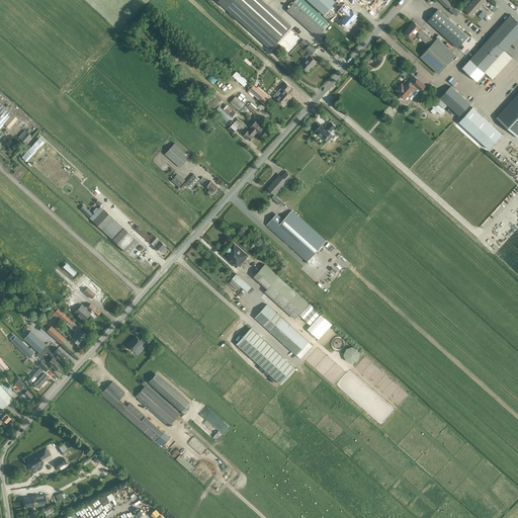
[(270,49),(291,26),(261,0),(219,0),(218,1),(270,49)]
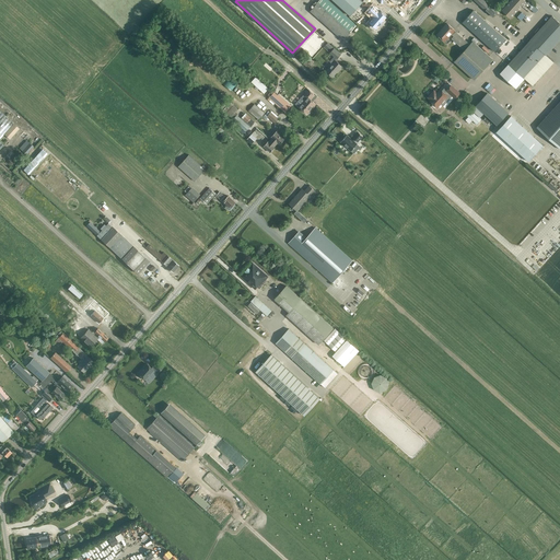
[(357,26),(327,0),(319,0),(311,11),(343,41),(351,33),(357,26)]
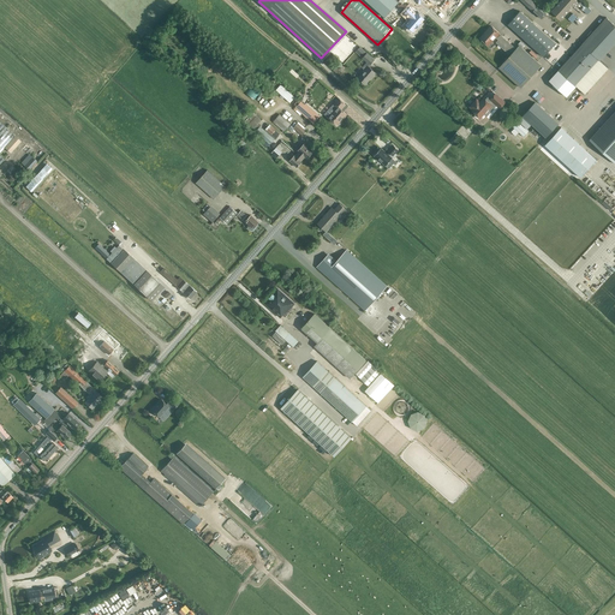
[(364,0),(384,18),(398,3),(394,0),(364,0)]
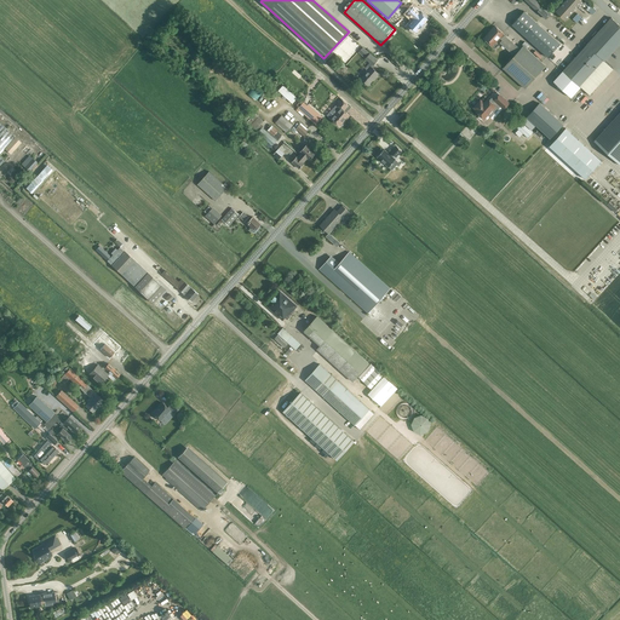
[(534,0),(524,0),(545,19),(551,13),(534,0)]
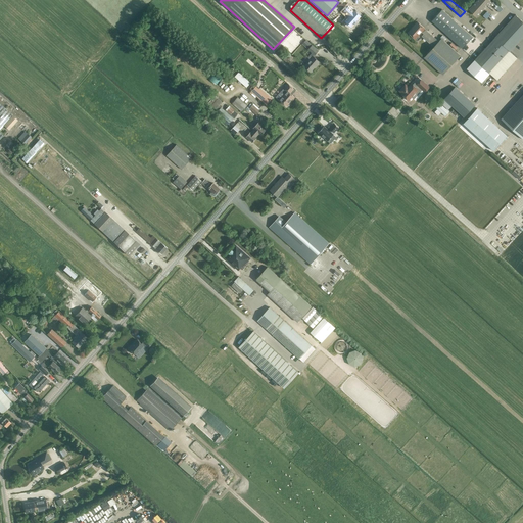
[(477,0),(469,9),(477,16),(490,1),(488,0),(477,0)]
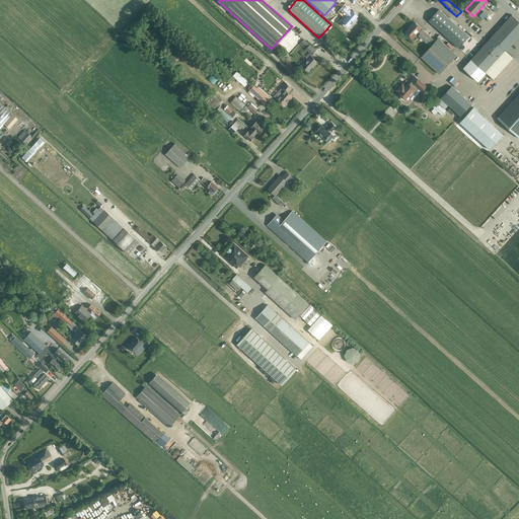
[(357,16),(346,7),(343,11),(347,14),(345,18),(351,23),(357,16)]
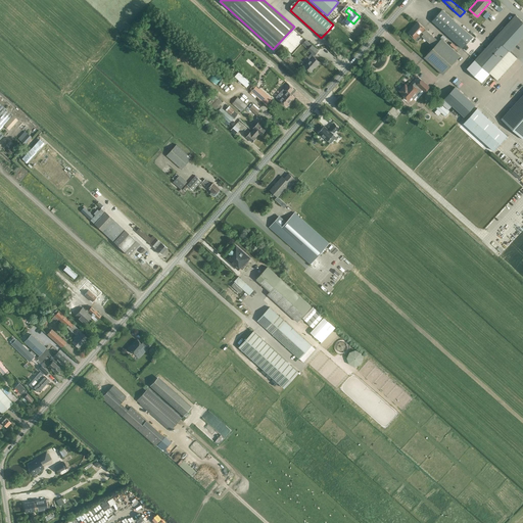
[(463,48),(473,37),(442,9),(432,20),(463,48)]
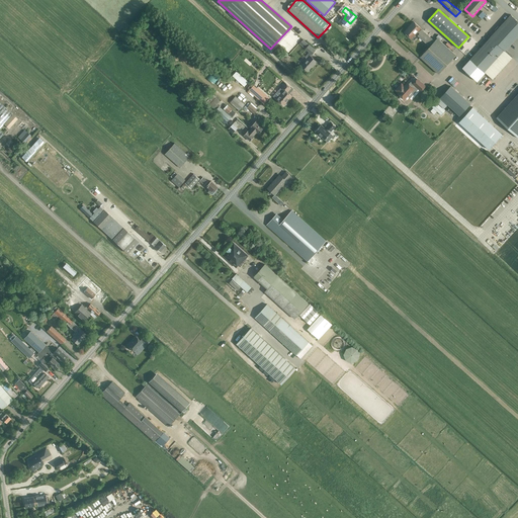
[(517,21),(511,15),(486,42),(470,59),(493,79),(513,58),(506,51),(517,37),(517,21)]
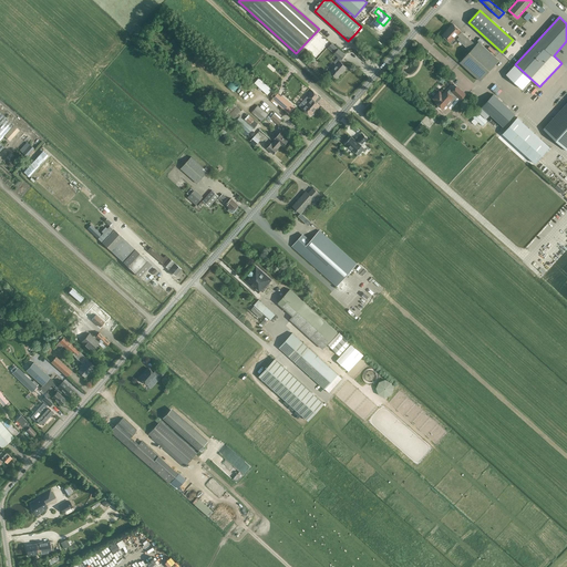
[(461,30),(453,23),(443,35),(450,42),(457,34),(460,37),(457,39),(471,51),(475,44),(460,31),(461,30)]
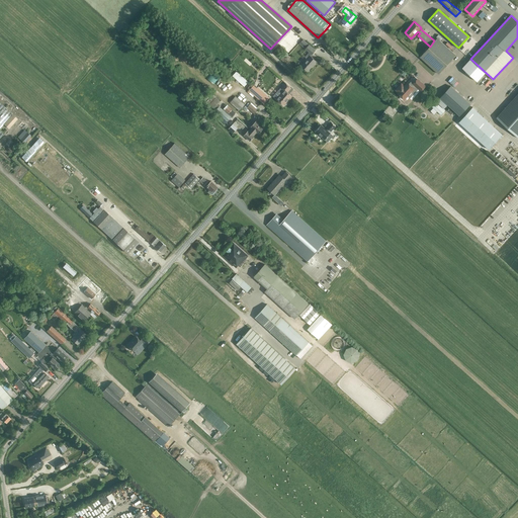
[(434,40),(430,47),(420,57),(439,74),(456,55),(437,37),(434,40)]
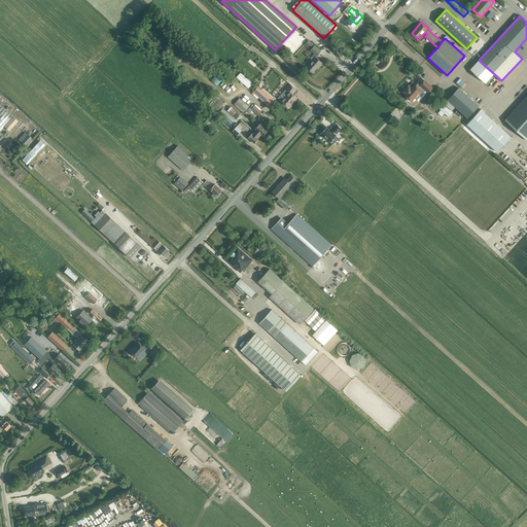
[(322,63),(316,58),(321,51),(311,42),(308,46),(311,49),(314,54),(310,58),(313,61),(308,67),(314,73),(322,63)]
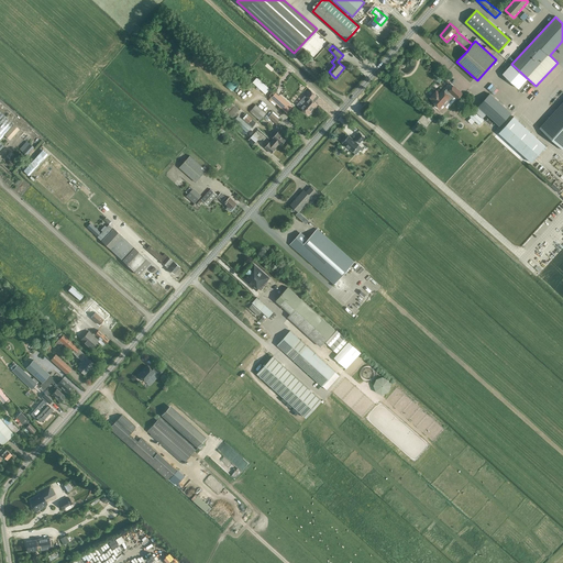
[(511,64),(503,74),(519,89),(528,79),(511,64)]
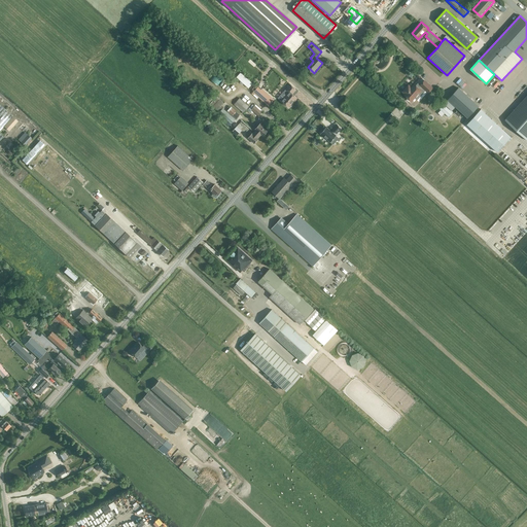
[(249,88),(252,82),(243,74),(239,78),(249,88)]
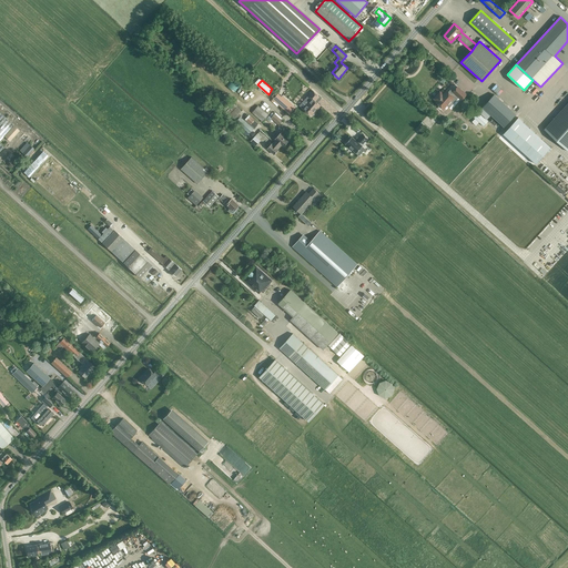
[(454,93),(452,94),(446,90),(443,93),(440,91),(433,99),(436,101),(435,102),(444,110),(455,98),(454,97),(456,95),(462,100),(467,94),(458,85),(452,92),(454,93)]
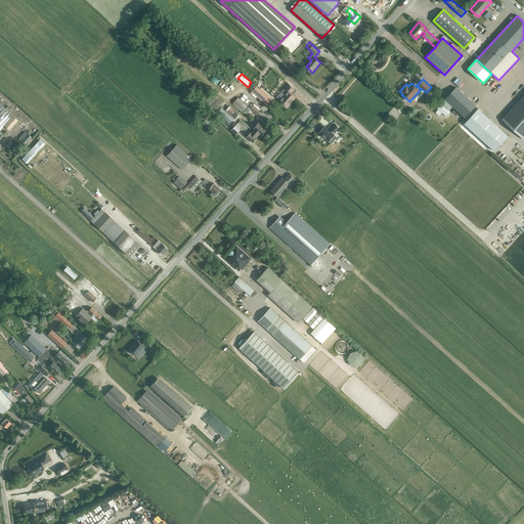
[(288,91),(280,99),(288,106),(289,105),(289,106),(291,104),(291,103),(296,97),(292,93),(295,89),(289,84),(285,88),(288,91)]
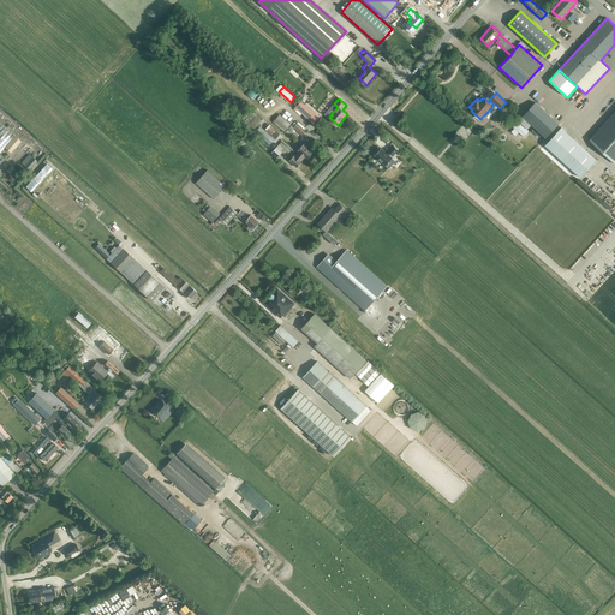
[(314,124),(320,117),(302,101),(296,108),(314,124)]
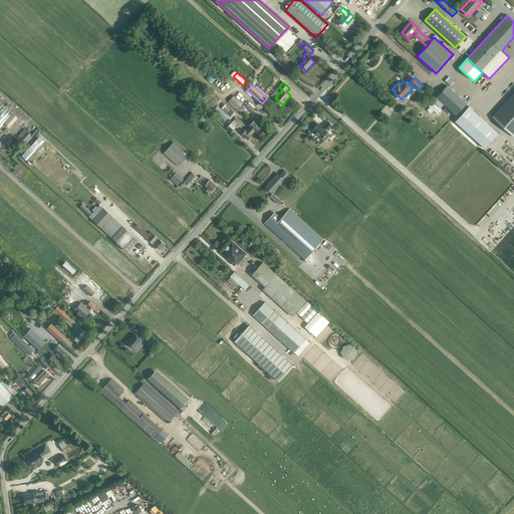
[(456,115),(467,103),(448,85),(437,97),(456,115)]
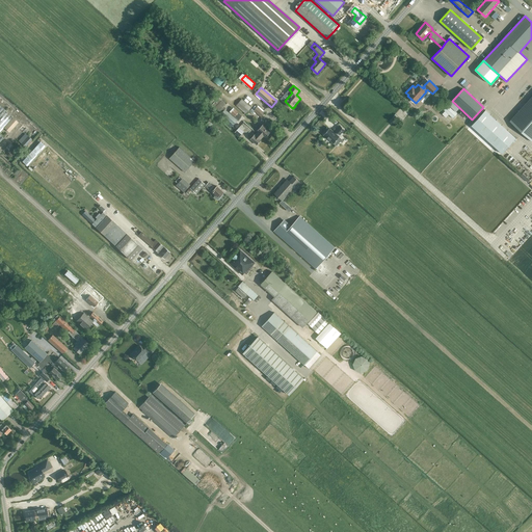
[(531,96),(531,97),(509,121),(531,140),(531,96)]
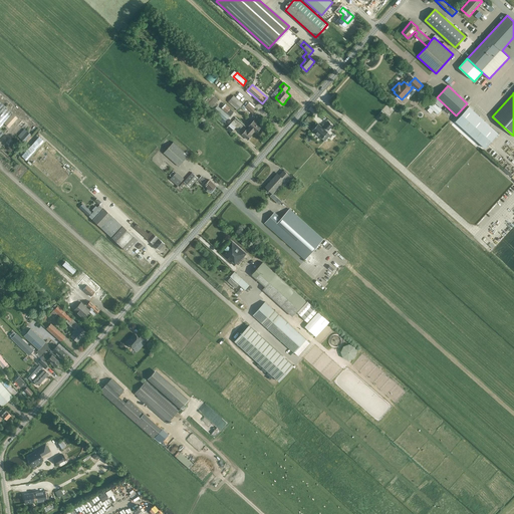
[(212,108),(226,120),(234,111),(227,104),(225,105),(224,104),(222,106),(224,107),(222,109),(218,105),(217,103),(219,100),(215,95),(214,96),(213,95),(214,95),(212,93),(204,102),(211,109),(212,108)]
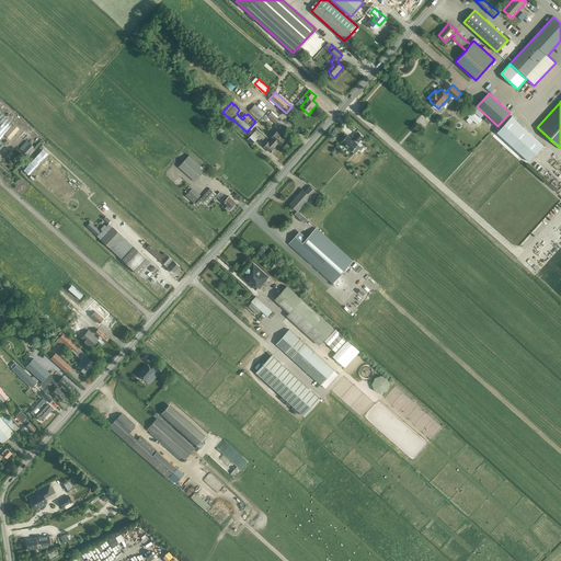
[(265,114),(255,105),(249,111),(260,121),(265,114)]
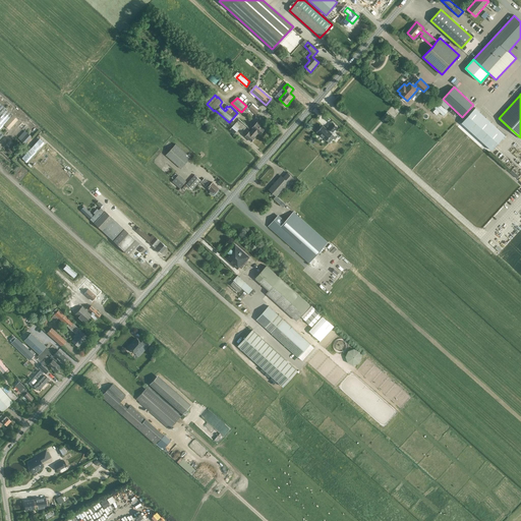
[(0,131),(0,128),(4,124),(9,129),(17,120),(12,115),(13,115),(0,103),(0,138),(3,135),(0,131)]
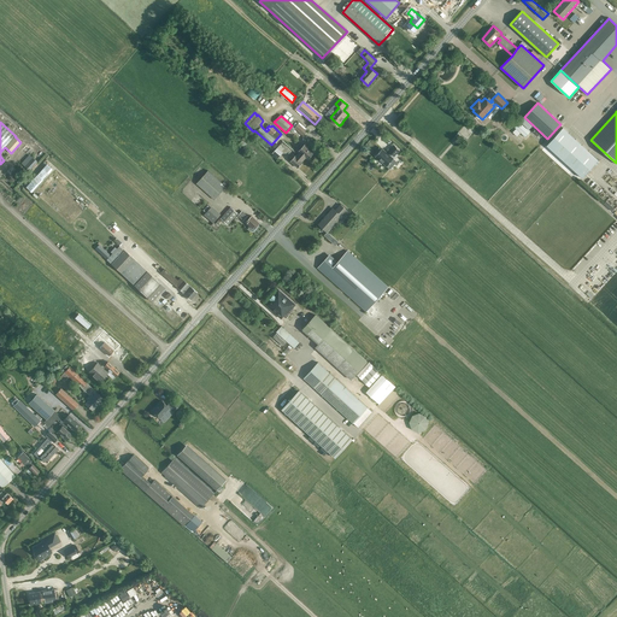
[(307,131),(299,123),(294,128),(304,136),(307,131)]
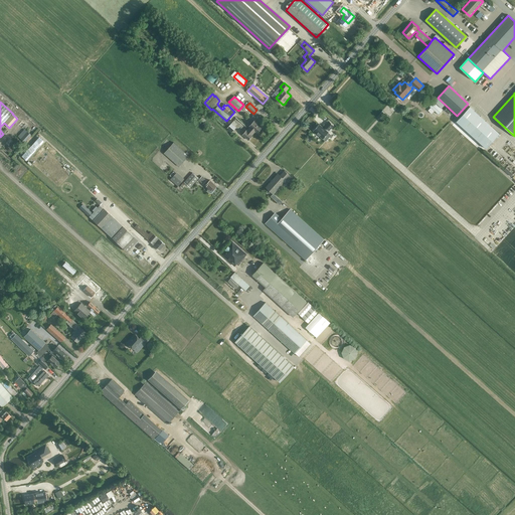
[(440,111),(432,104),(430,107),(438,114),(440,111)]
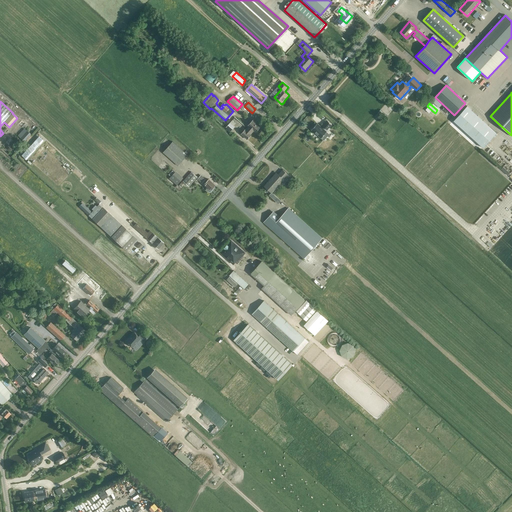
[(467,106),(453,121),(483,148),(497,133),(467,106)]
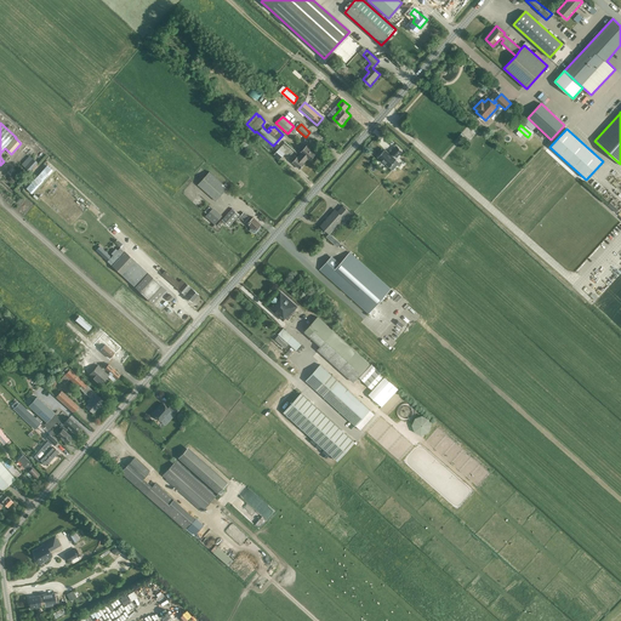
[(241,144),(256,158),(260,154),(244,141),(241,144)]
